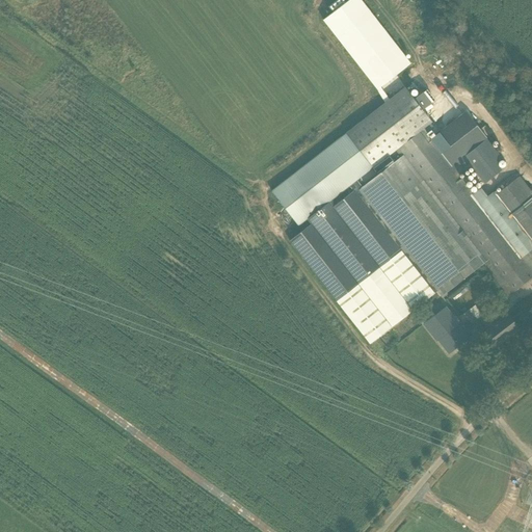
[(362,0),(348,0),(323,20),(377,89),(380,87),(410,63),(362,0)]
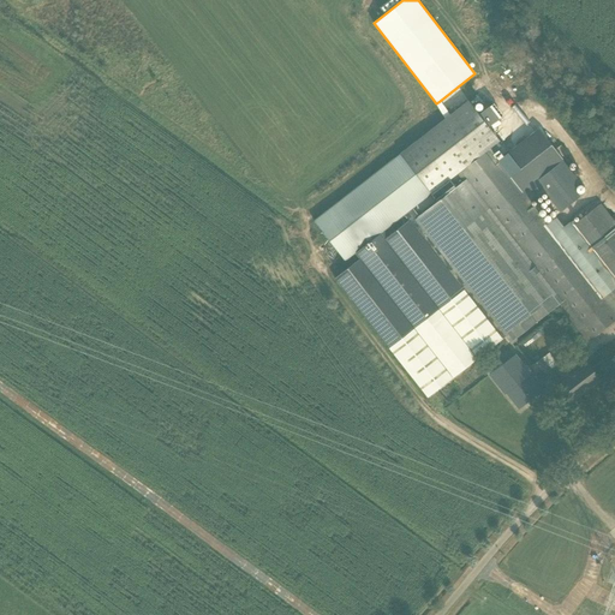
[(500,142),(488,127),(503,115),(494,103),(478,114),(469,101),(451,115),(446,119),(352,191),(315,221),(345,261),(354,254),(359,260),(334,279),(389,348),(428,398),(506,336),(511,342),(559,305),(587,344),(614,321),(614,221),(601,203),(572,226),(571,224),(565,227),(555,234),(547,224),(531,203),(499,161),(489,149),(500,142)]
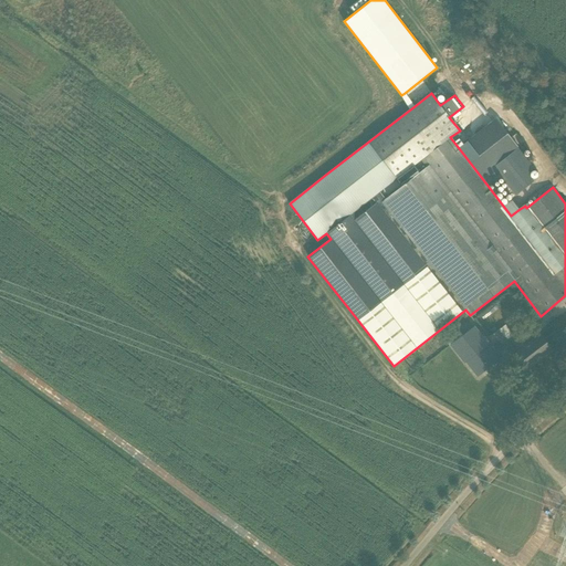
[(405,93),(401,95),(410,109),(415,106),(405,93)]
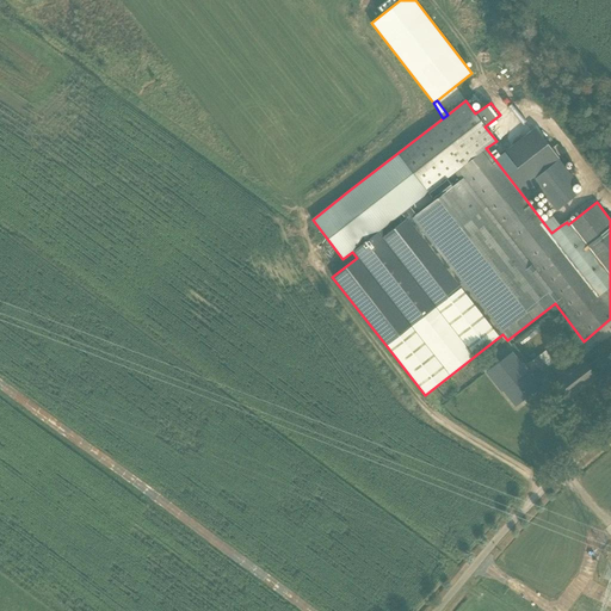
[(536,129),(495,160),(528,202),(532,198),(534,198),(541,192),(556,211),(559,209),(578,195),(572,186),(578,181),(559,158),(536,129)]
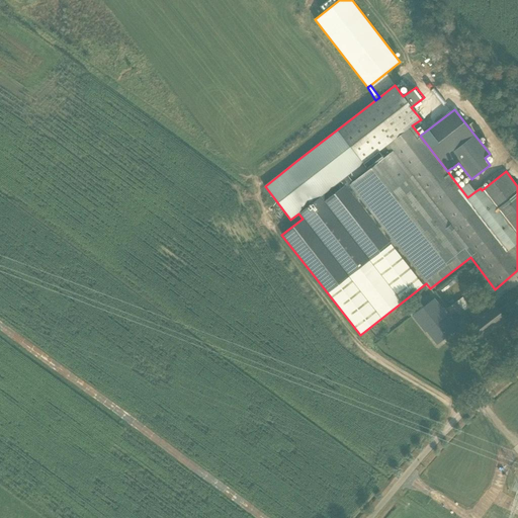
[(434,298),(413,316),(426,332),(427,331),(437,344),(456,330),(445,316),(447,315),(434,298)]
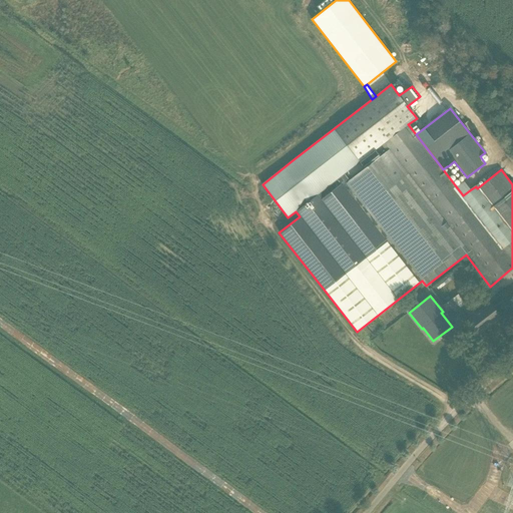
[(453,319),(462,312),(452,300),(444,306),(453,319)]
